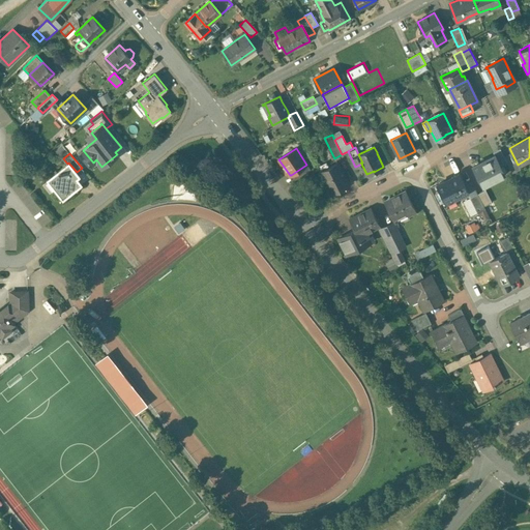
[(495,155),(478,164),(473,166),(482,185),(504,174),(495,155)]
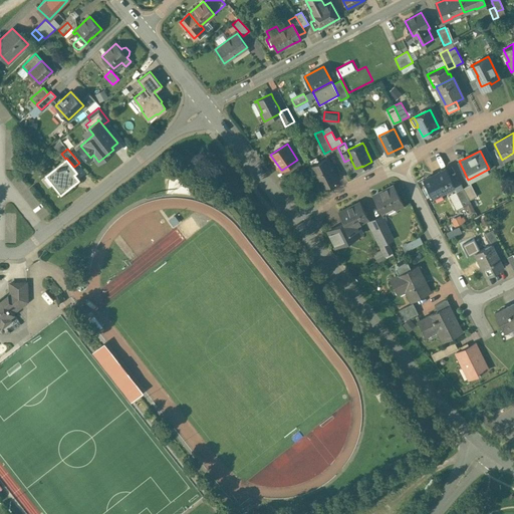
[(65,159),(47,173),(61,191),(69,184),(77,177),(73,172),(76,170),(74,167),(66,158),(65,159)]
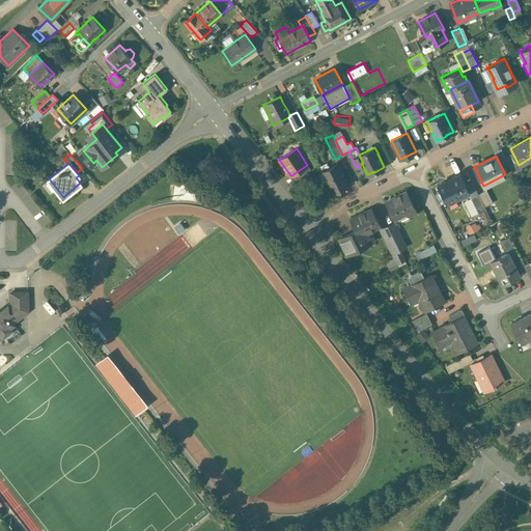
[(338,163),(320,172),(332,193),(348,185),(338,163)]
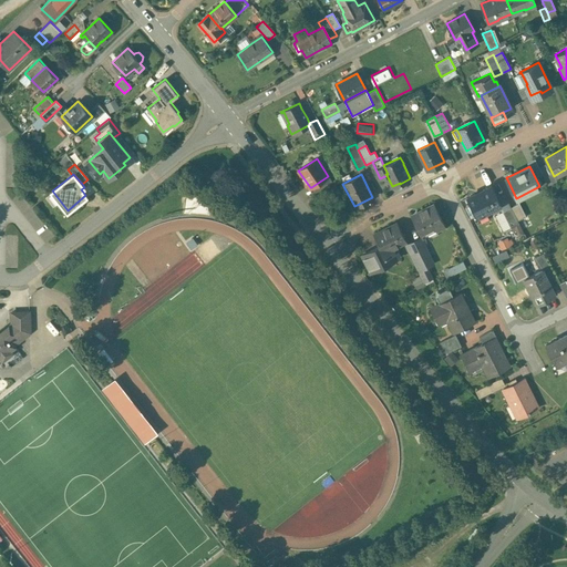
[(329,176),(311,187),(315,193),(332,181),(329,176)]
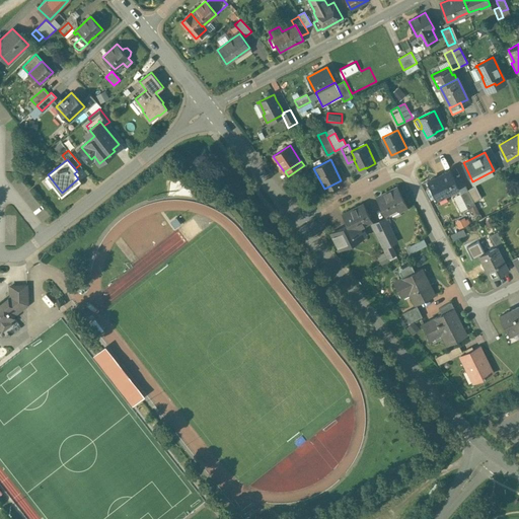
[(449,169),(428,180),(436,198),(458,188),(449,169)]
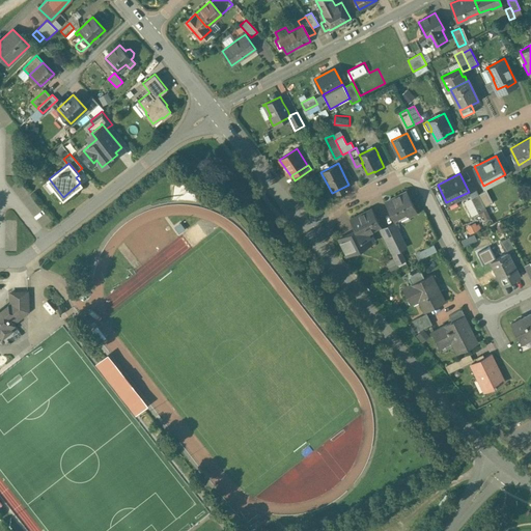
[(486,190),(478,194),(484,206),(484,205),(492,202),(493,202),(486,190)]
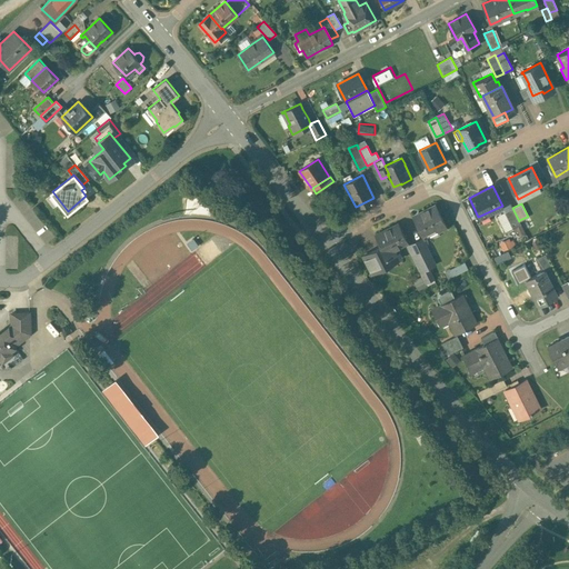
[(436,205),(419,213),(412,217),(423,238),(446,227),(436,205)]
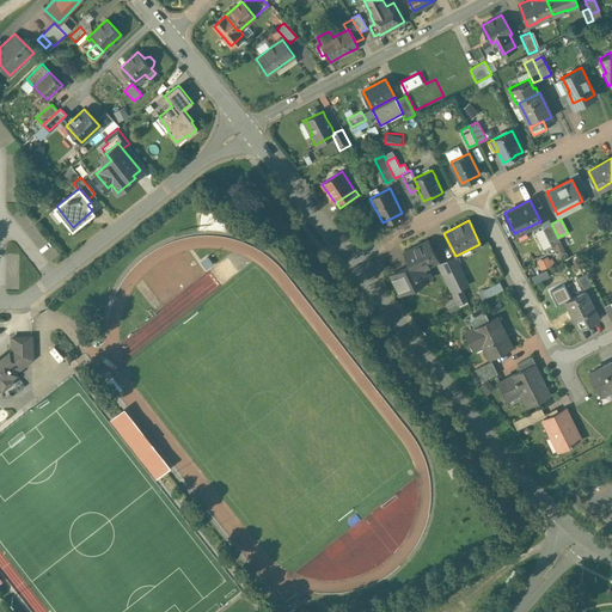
[(558,238),(551,224),(543,227),(551,245),(560,240),(558,238)]
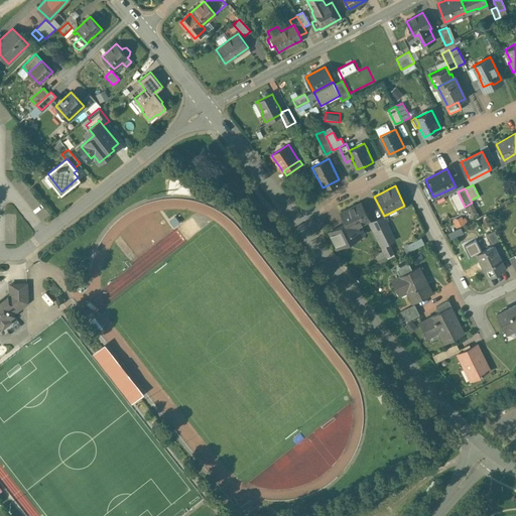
[(361,203),(341,213),(346,223),(349,230),(350,230),(370,220),(361,203)]
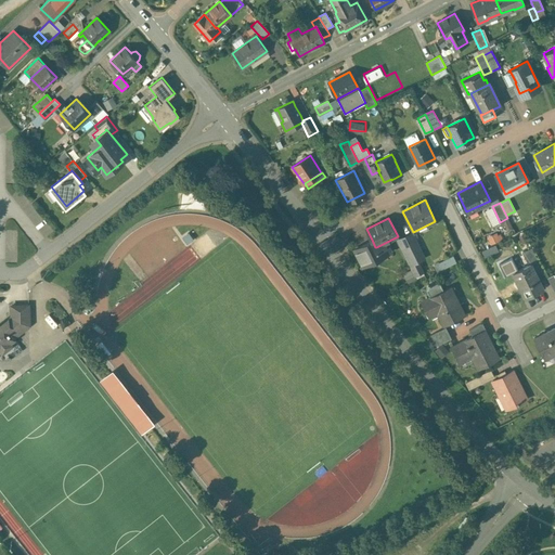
[(492,243),(504,237),(500,230),(489,235),(492,243)]
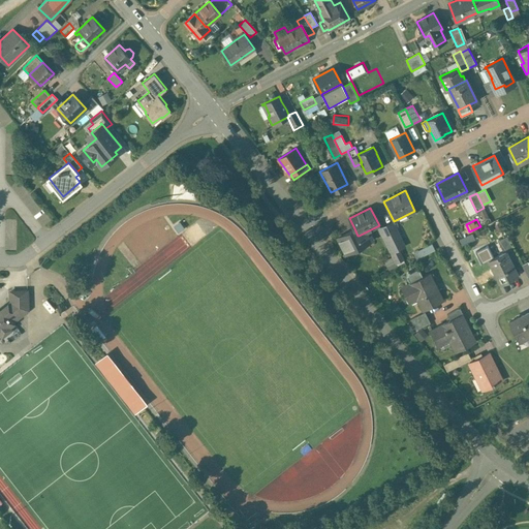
[(180,221),(174,225),(179,232),(185,227),(180,221)]
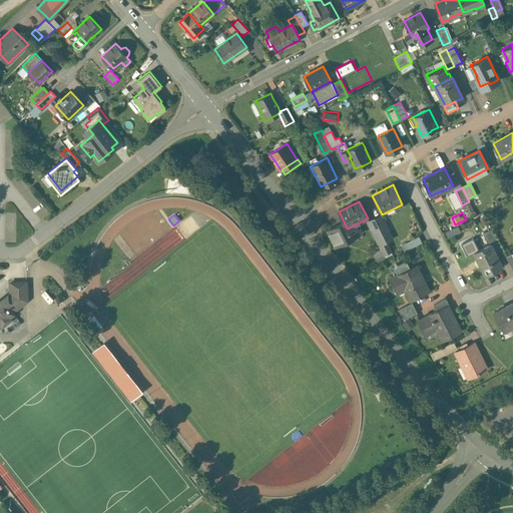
[(382,218),(381,216),(376,218),(384,234),(390,231),(384,219),(382,218)]
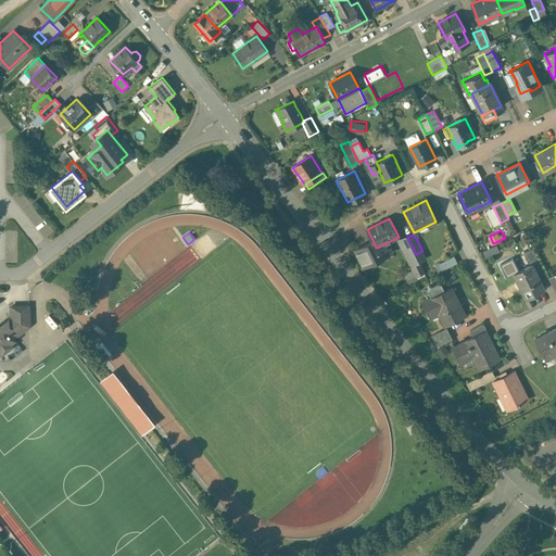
[(407,237),(400,241),(411,263),(418,260),(416,254),(407,237)]
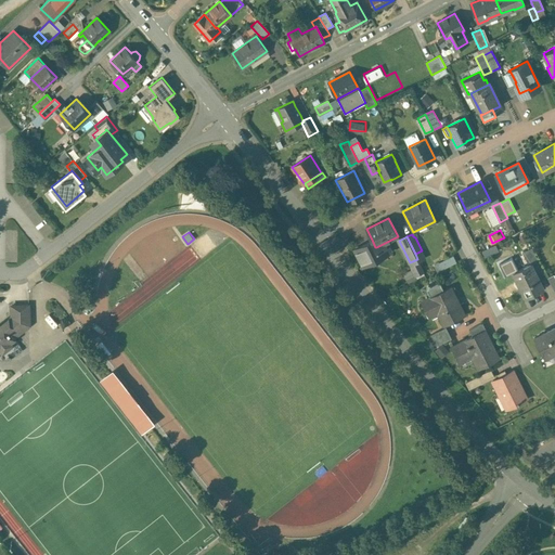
[(372,240),(355,248),(362,266),(381,257),(376,247),(375,247),(372,240)]
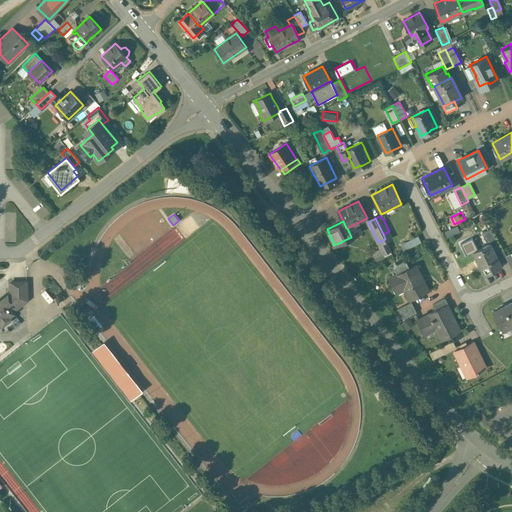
[(490,228),(483,231),(489,243),(489,242),(495,253),(501,250),(490,228)]
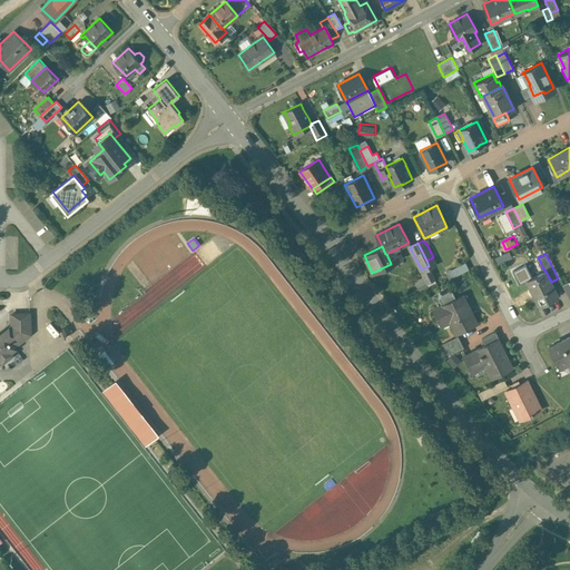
[(448,268),(450,276),(471,268),(468,261),(448,268)]
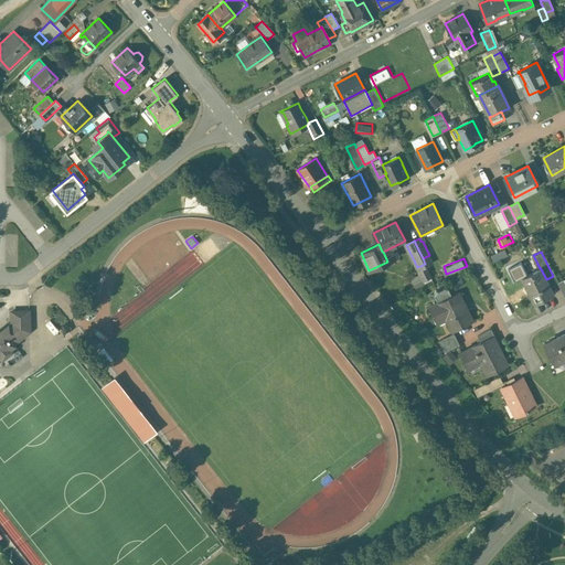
[(425,264),(417,267),(423,279),(430,276),(425,264)]
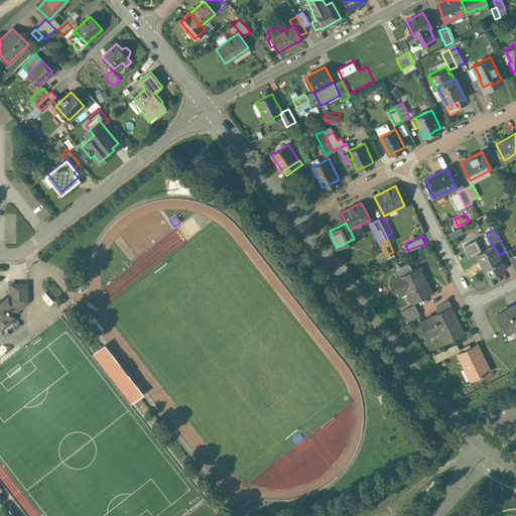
[(493,245),(477,253),(488,276),(505,267),(499,255),(493,244),(493,245)]
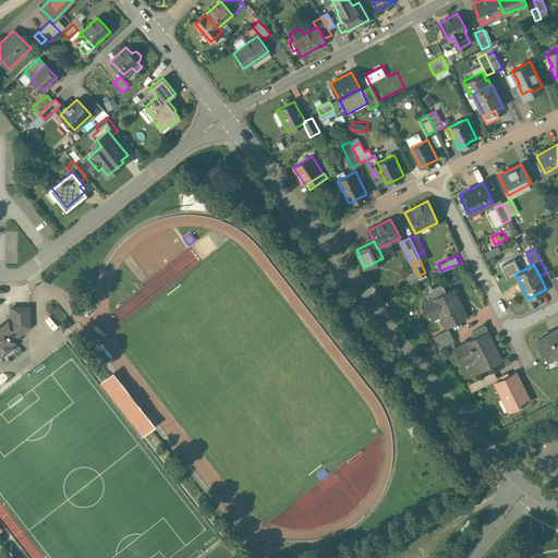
[(443,284),(433,281),(429,290),(433,298),(446,291),(443,284)]
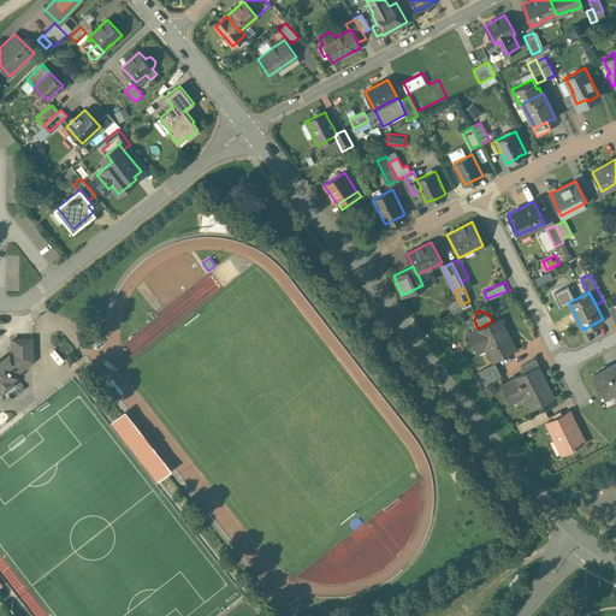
[(478,329),(467,333),(474,347),(484,342),(492,360),(515,349),(510,338),(509,338),(504,330),(505,329),(499,318),(492,321),(478,329)]
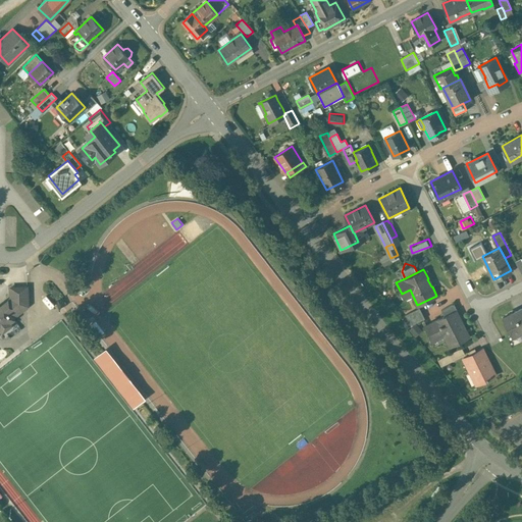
[(7,301),(0,306),(0,329),(1,331),(11,324),(9,322),(13,319),(8,312),(18,305),(17,301),(24,301),(23,286),(10,288),(10,300),(7,301)]
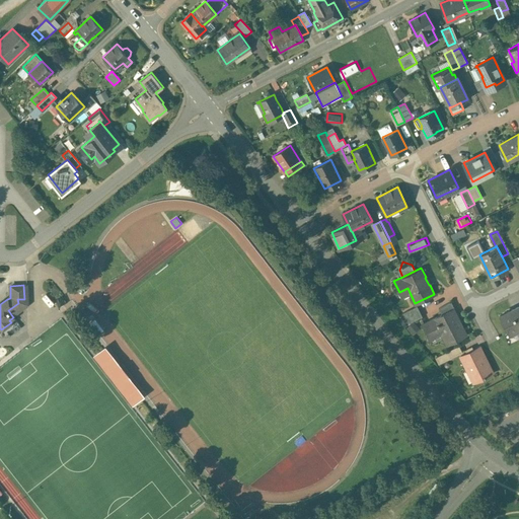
[(455,314),(449,302),(438,307),(441,313),(444,319),(455,314)]
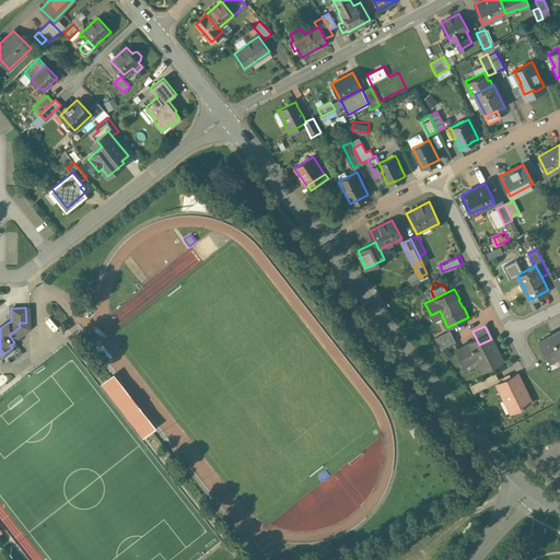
[(450,328),(434,336),(440,348),(455,340),(450,328)]
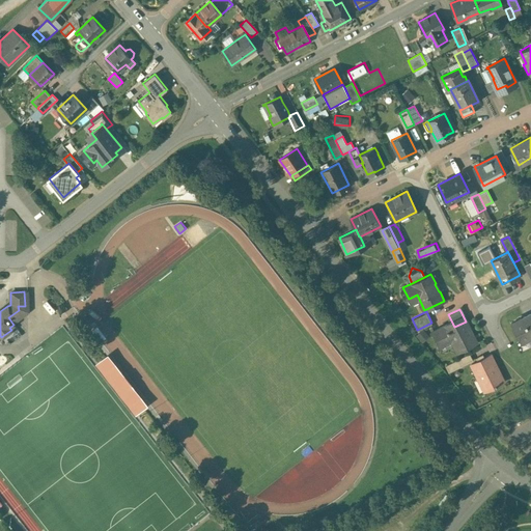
[(530,311),(511,322),(521,341),(530,335),(530,311)]
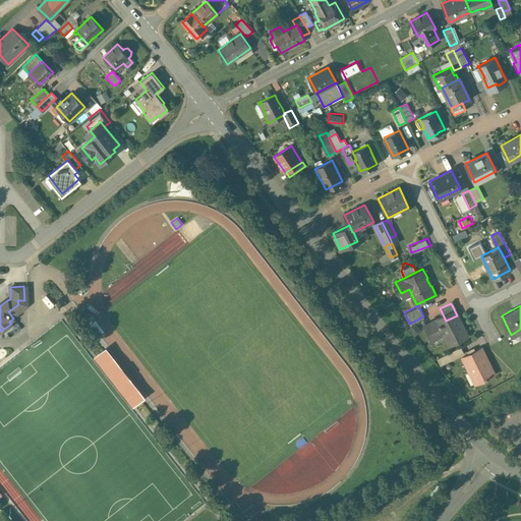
[(443,314),(423,325),(428,335),(441,329),(449,345),(468,336),(457,315),(446,321),(443,314)]
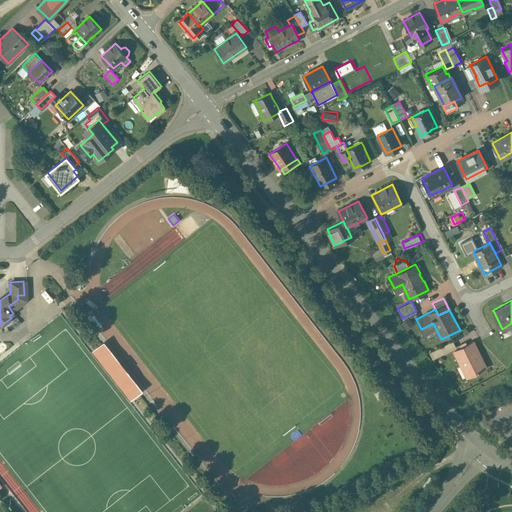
[(410,315),(403,321),(408,327),(415,322),(410,315)]
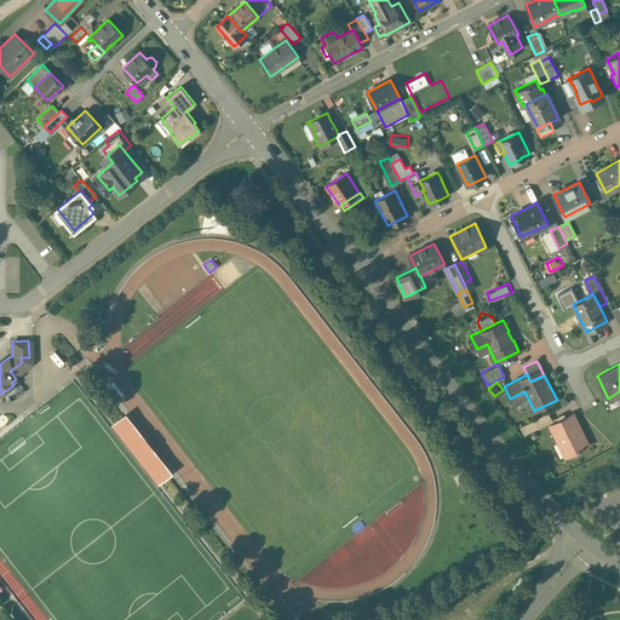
[(547,412),(533,419),(538,428),(552,420),(547,412)]
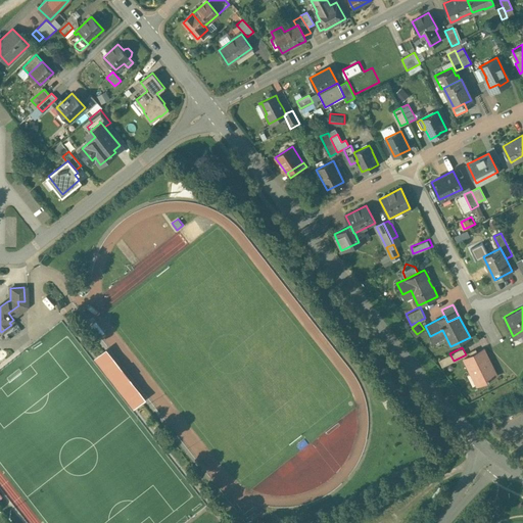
[(106,348),(94,359),(133,407),(145,397),(106,348)]
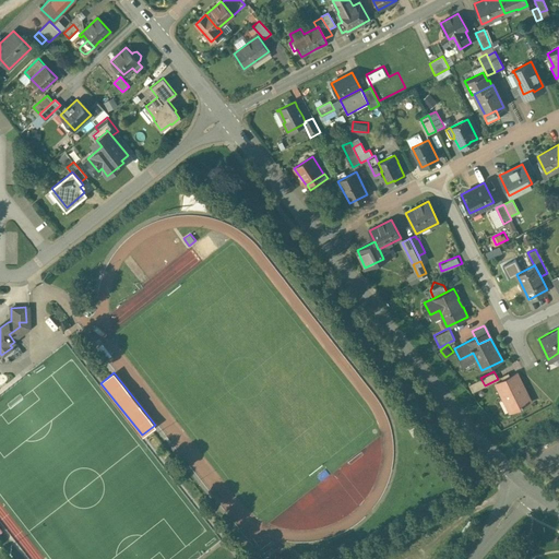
[(510,376),(508,372),(500,376),(502,379),(496,382),(503,399),(504,397),(510,411),(521,405),(521,406),(531,402),(526,393),(526,392),(522,383),(521,383),(516,372),(510,376)]
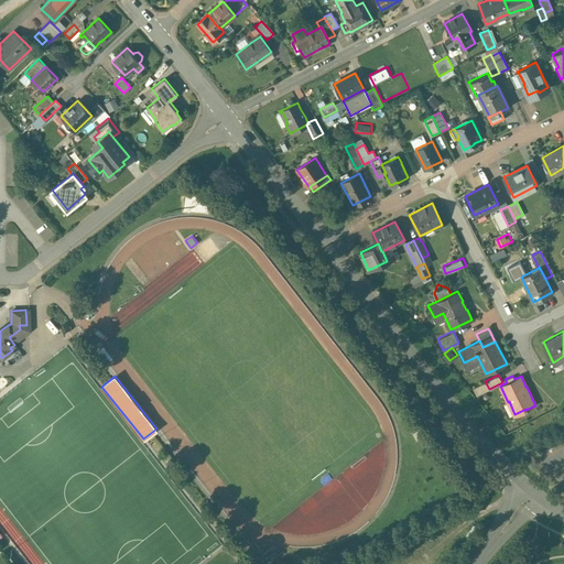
[(485,381),(473,388),(476,394),(489,389),(485,381)]
